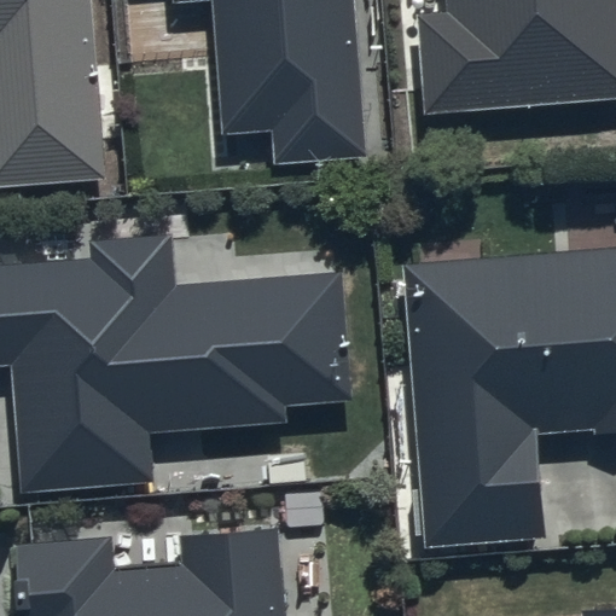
[(0,182),(105,178),(89,0),(0,0),(0,182)]
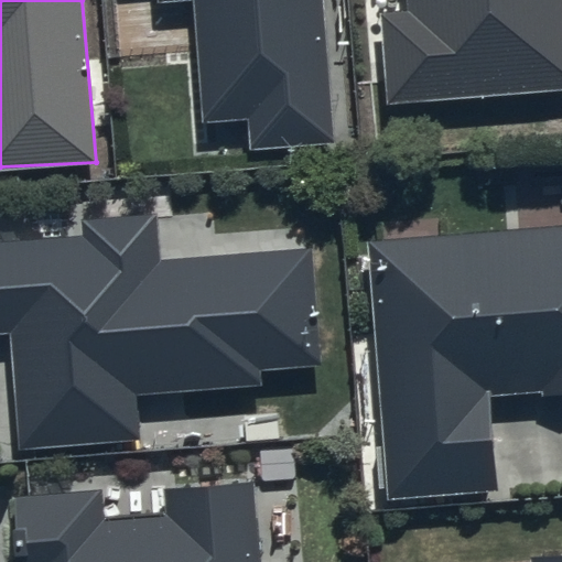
[(196,0),(205,119),(254,116),(255,147),(334,141),(324,0),(196,0)]
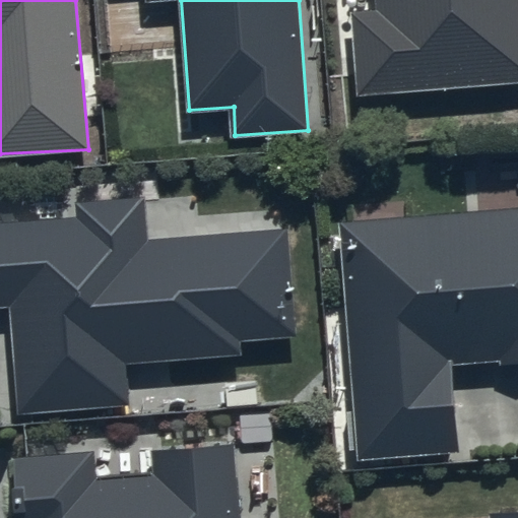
[(376,0),(378,11),(354,13),(359,91),(517,81),(517,0),(376,0)]
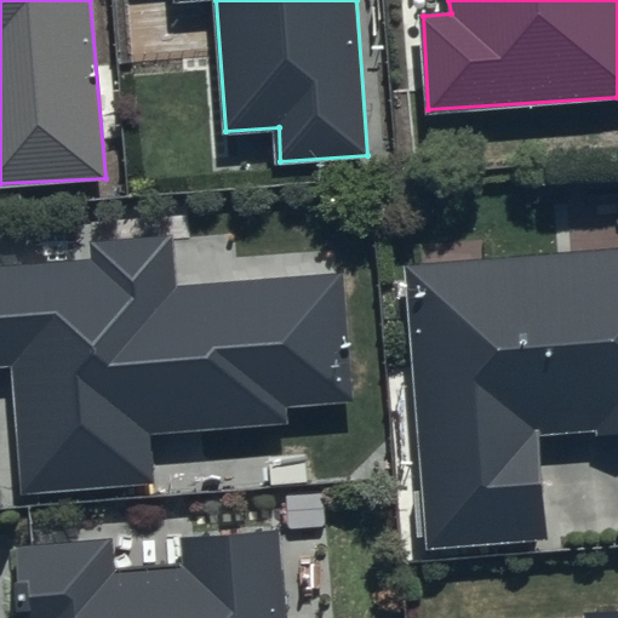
[(173,285),(170,238),(92,242),(93,264),(0,269),(0,362),(15,361),(23,492),(153,484),(149,434),(289,425),(287,405),(352,401),(343,275),(173,285)]
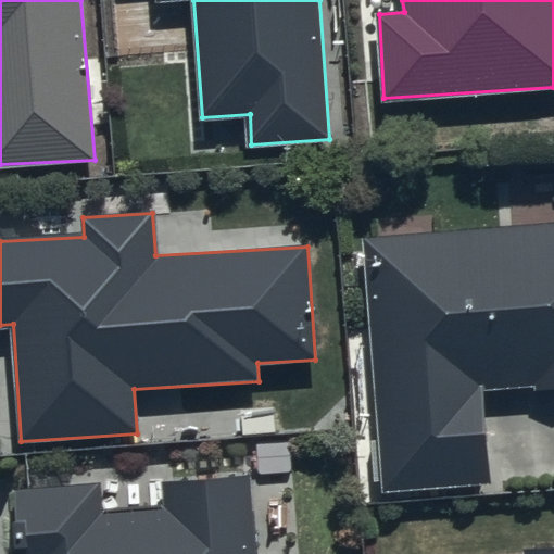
[(553,226),(364,241),(382,490),(489,482),(482,389),(540,385),(540,388),(553,387),(553,226)]
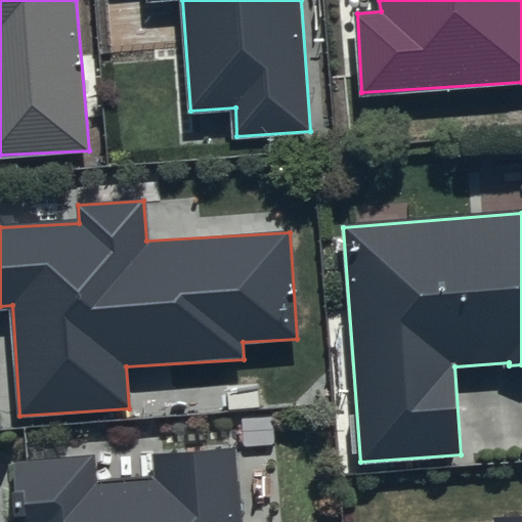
[(238,521),(233,449),(155,454),(157,482),(96,486),(95,458),(15,463),(18,521),(238,521)]
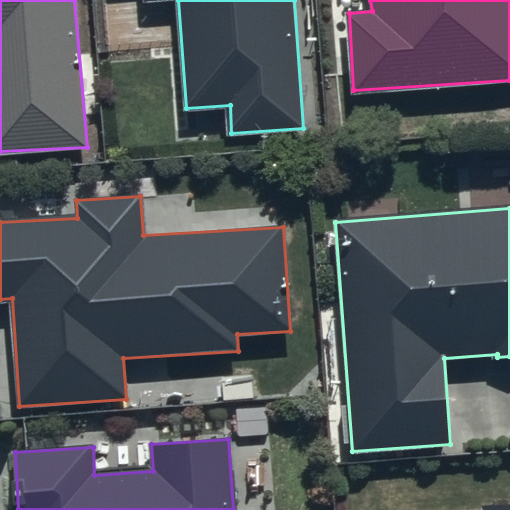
All buildings are outlined.
